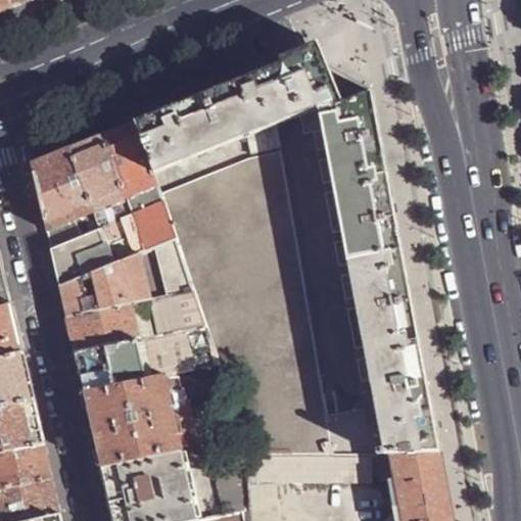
[(0,8),(9,5),(7,0),(0,0),(0,8)]
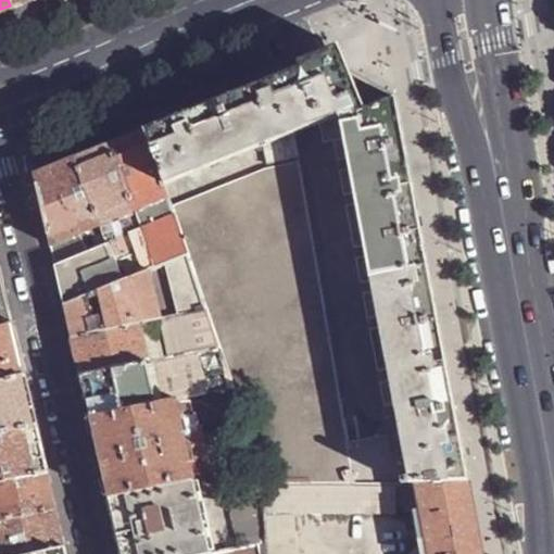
[(143,128),(162,184),(262,143),(291,131),(319,121),(338,113),(341,136),(401,450),(407,481),(414,481),(465,479),(392,95),(385,54),(362,40),(311,61),(282,72),(238,90),(172,117),(143,128)]
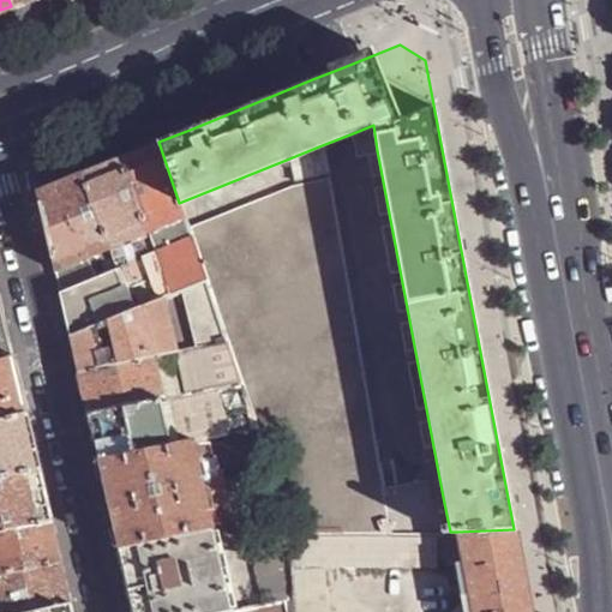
[(377,150),(373,125),(353,133),(357,154),(377,150)]
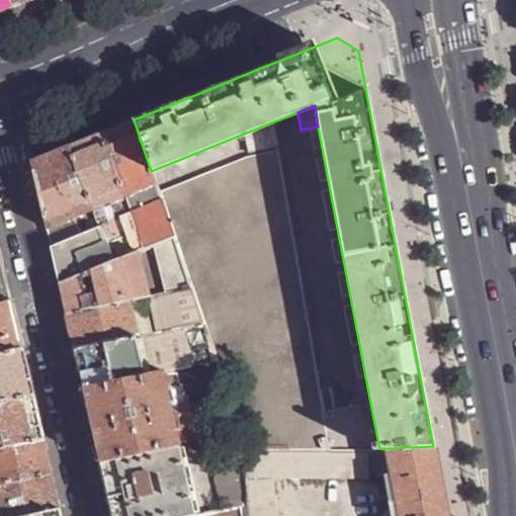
[(134,119),(101,133),(123,194),(155,183),(151,171),(134,119)]
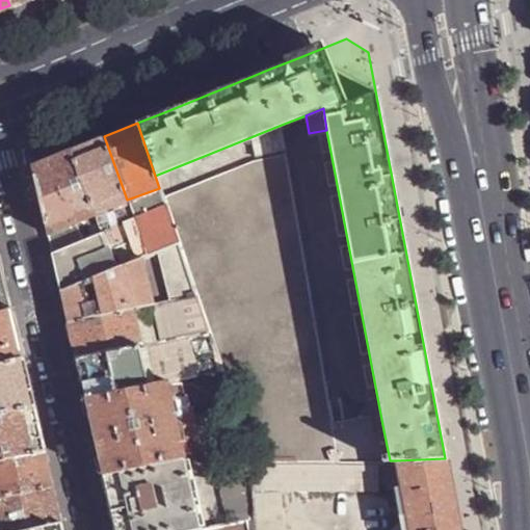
[(283,149),(279,126),(250,137),(254,155),(283,149)]
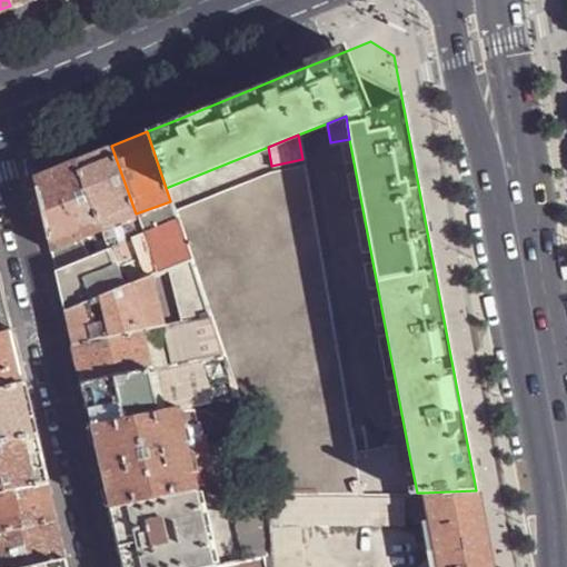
[(111,146),(75,161),(100,228),(136,214),(111,146)]
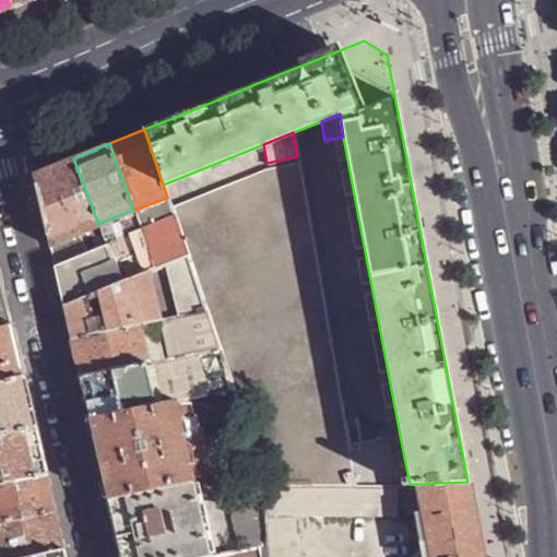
[(98,224),(73,158),(34,174),(50,244),(80,232),(98,224)]
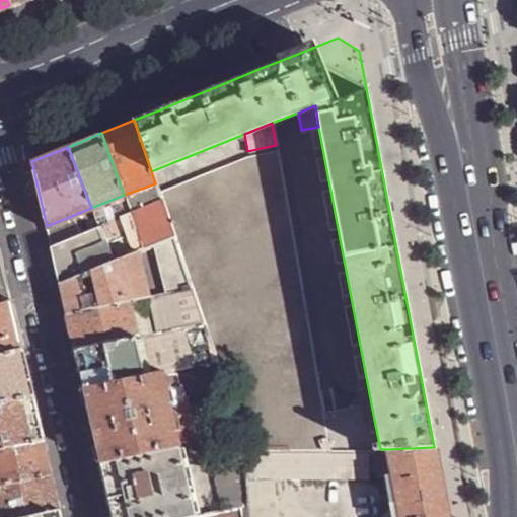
[(323,412),(277,148),(247,155),(157,191),(160,200),(171,234),(190,288),(202,321),(214,360),(217,368),(244,447),(248,447),(250,449),(288,450),(302,450),(328,450),(321,413),(323,412)]
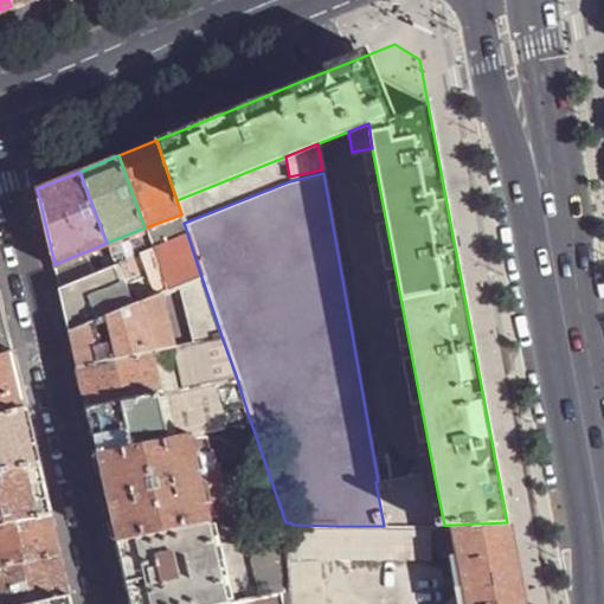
[(184,223),(181,214),(145,227),(152,248),(187,233),(184,223)]
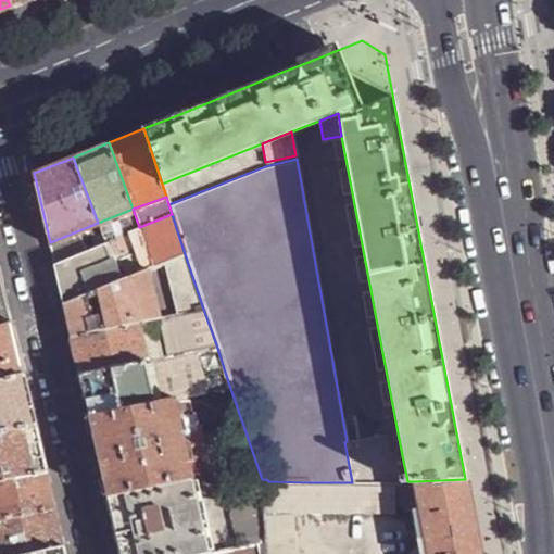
[(139,227),(133,209),(98,223),(101,229),(106,241),(120,277),(152,264),(139,227)]
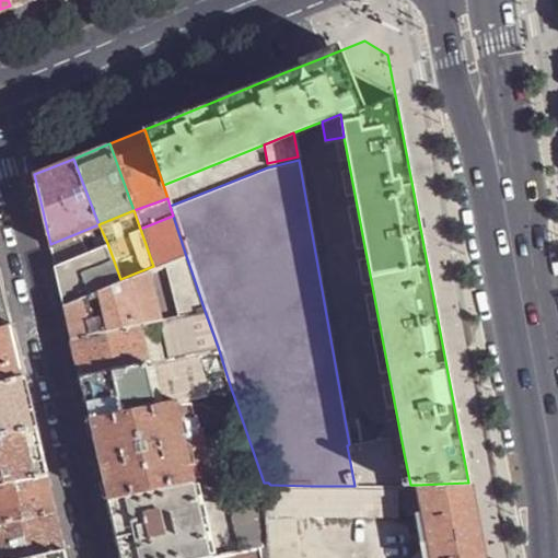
[(185,253),(173,216),(140,229),(153,266),(185,253)]
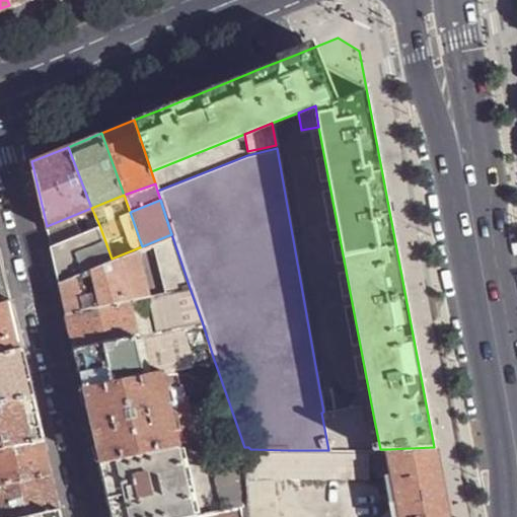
[(99,225),(94,214),(85,218),(89,229),(99,225)]
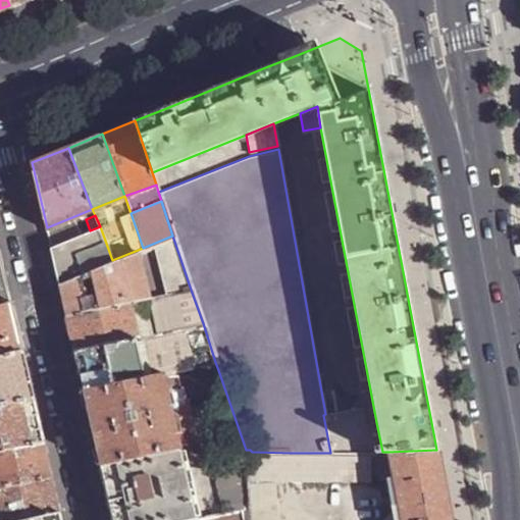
[(78,222),(74,216),(47,227),(51,246),(82,234),(78,222)]
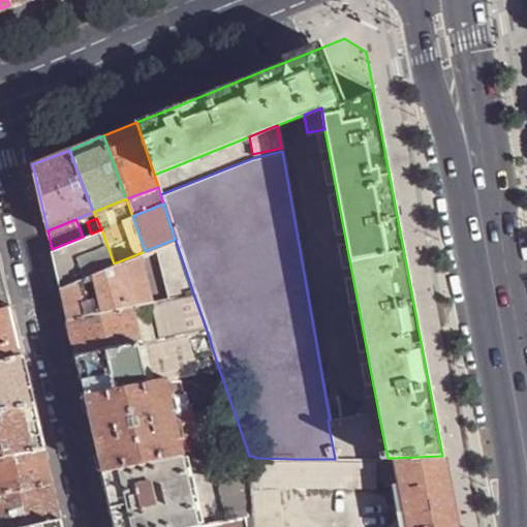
[(114,264),(101,229),(91,234),(83,237),(52,249),(60,285),(114,264)]
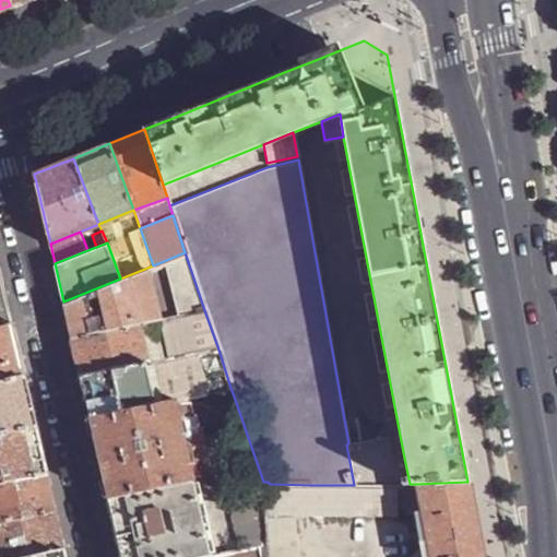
[(120,279),(63,301),(71,339),(141,324),(179,316),(204,310),(185,252),(153,265),(120,279)]
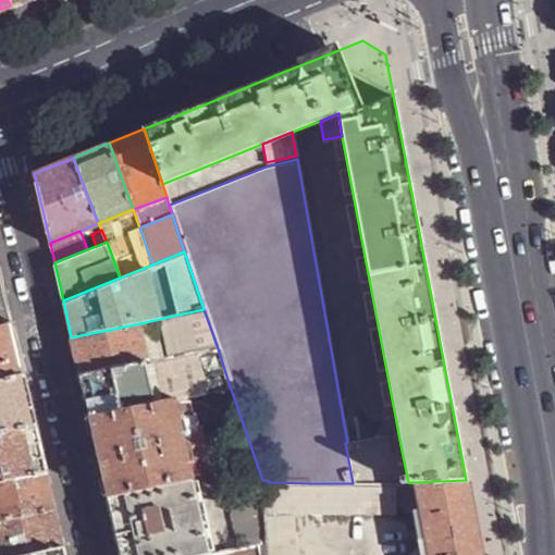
[(0,327),(12,323),(7,301),(0,304),(0,327)]
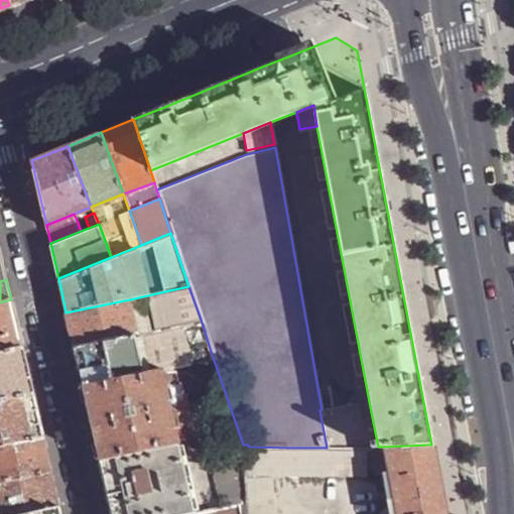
[(188,286),(165,291),(172,326),(201,319),(188,286)]
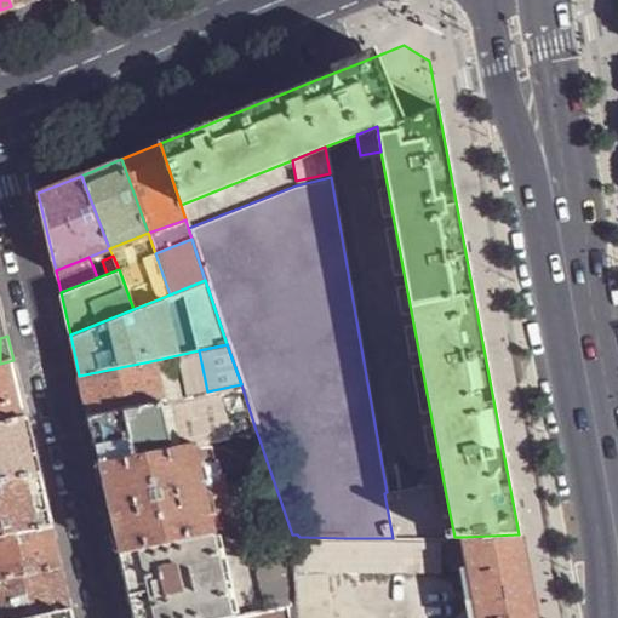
[(0,424),(26,416),(13,360),(0,364),(0,424)]
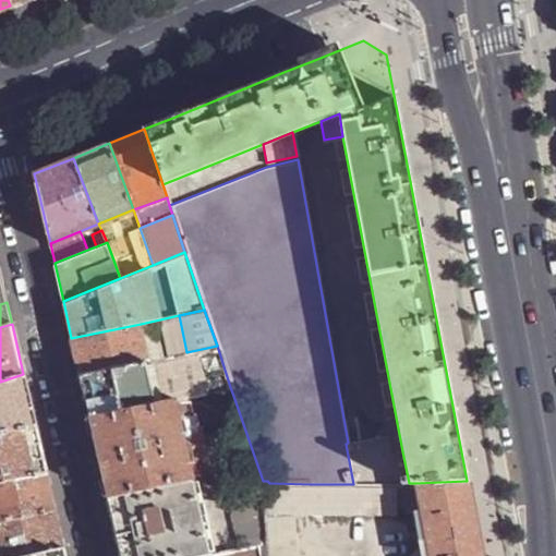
[(148,360),(141,324),(71,338),(76,358),(81,375),(146,361),(148,360)]
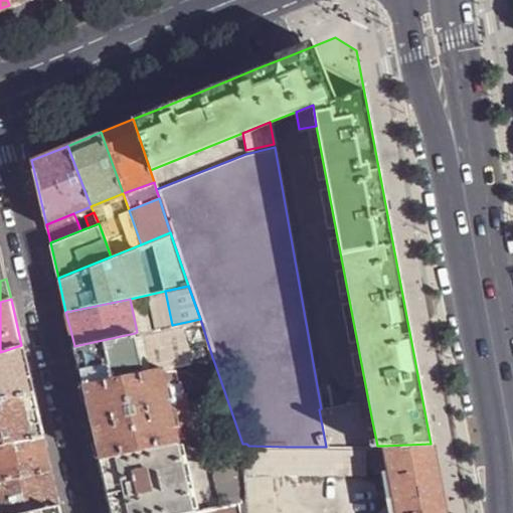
[(137,332),(135,333),(143,372),(161,368),(161,367),(171,365),(172,366),(212,357),(200,319),(172,325),(137,332)]
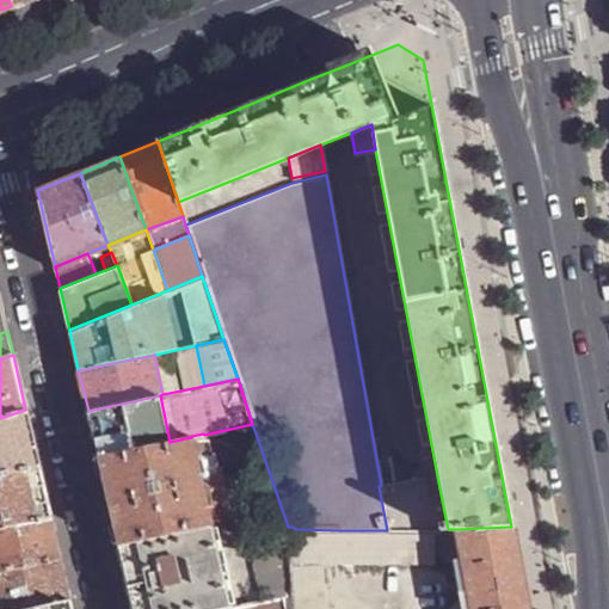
[(170,442),(160,395),(88,411),(93,437),(98,457),(170,442)]
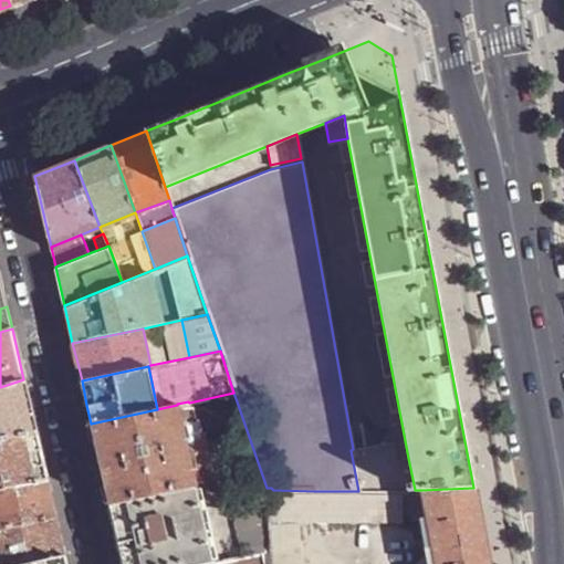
[(29,404),(23,379),(0,387),(0,438),(35,431),(29,404)]
